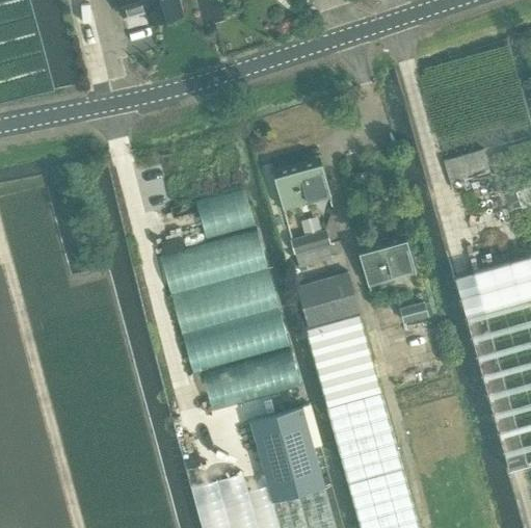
[(141,0),(150,27),(182,18),(177,0),(141,0)]
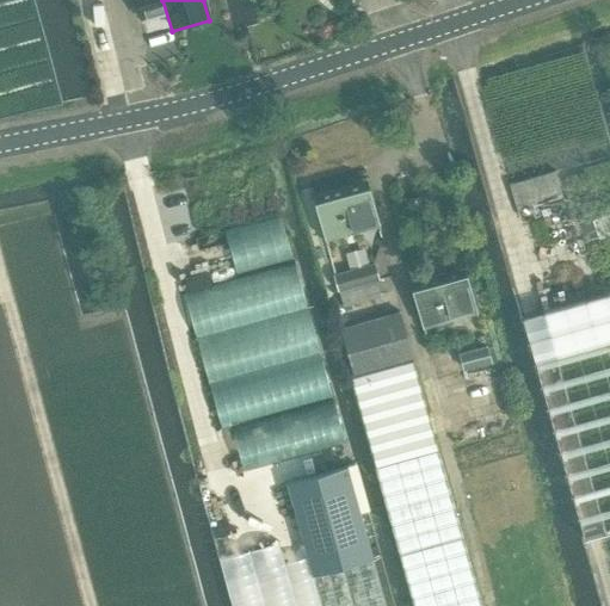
[(315,206),(325,242),(381,227),(370,191),(315,206)]
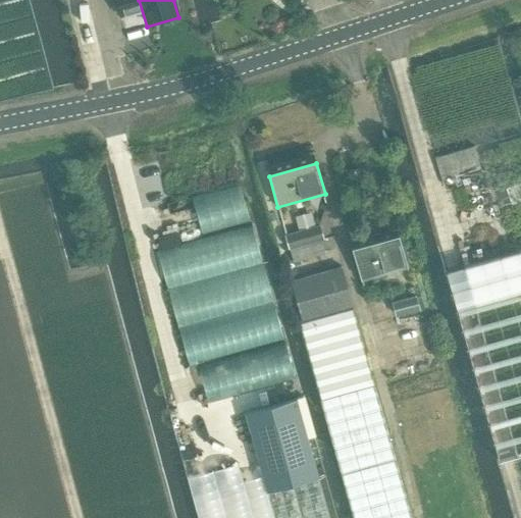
[(520,183),(492,192),(428,210),(447,274),(460,323),(500,465),(520,459),(520,183)]
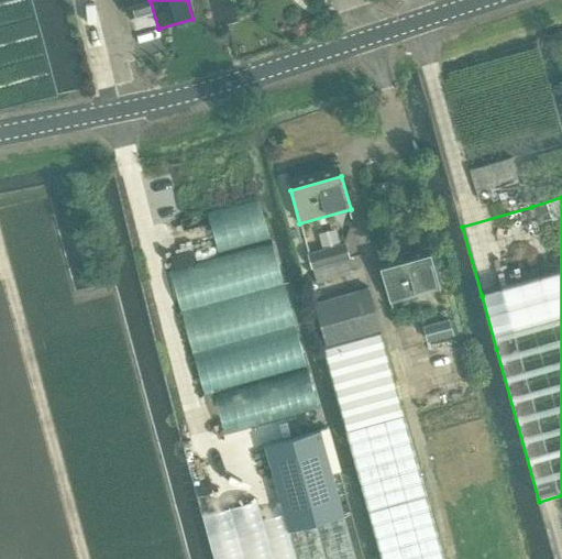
[(313,273),(317,287),(352,277),(348,264),(350,263),(346,250),(310,259),(313,273)]
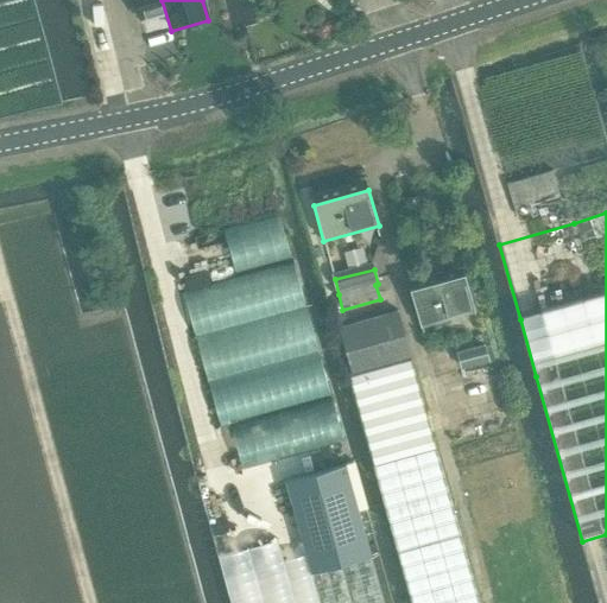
[(411,291),(421,328),(475,312),(465,277),(411,291)]
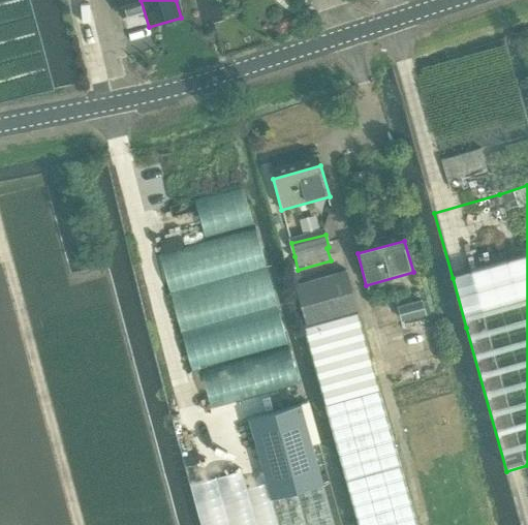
[(294,289),(306,329),(358,314),(347,275),(294,289)]
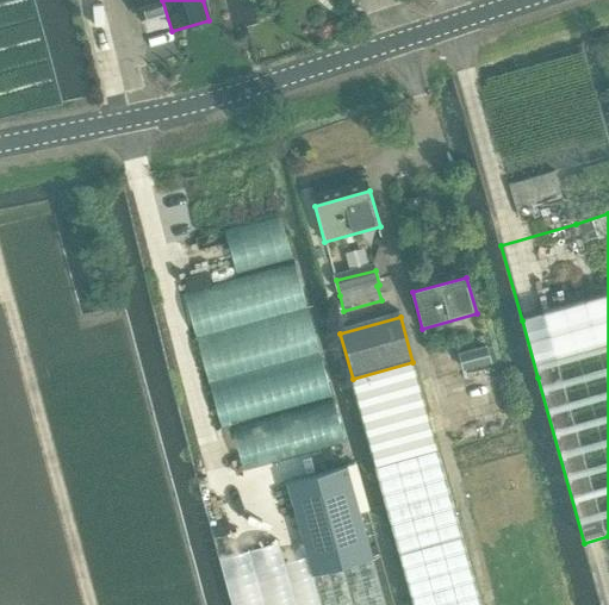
[(491,366),(503,363),(493,329),(483,331),(491,366)]
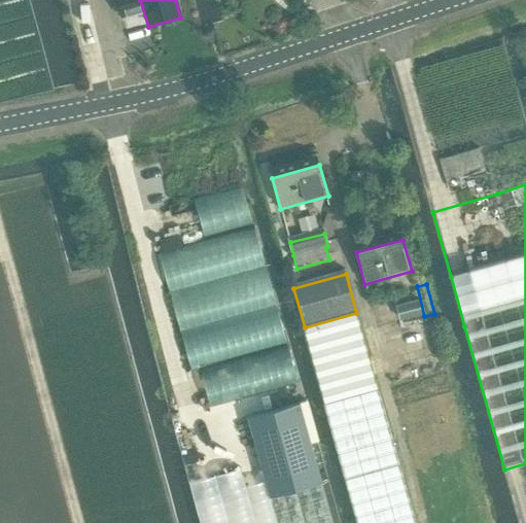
[(397,310),(401,323),(424,317),(420,304),(397,310)]
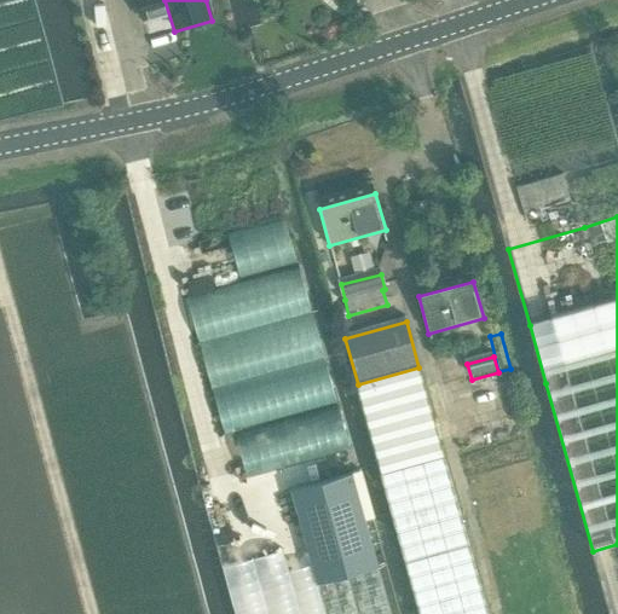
[(358,384),(356,384),(381,475),(420,613),(487,613),(444,458),(419,368),(358,384)]
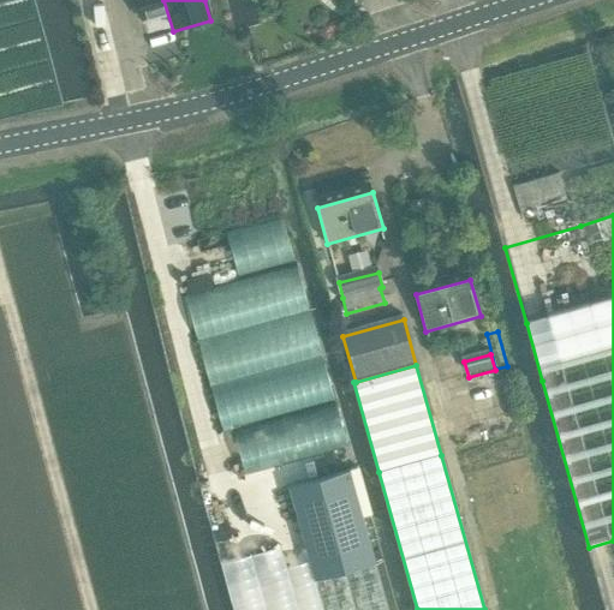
[(288,491),(315,584),(321,609),(387,609),(376,567),(350,474),(288,491)]
